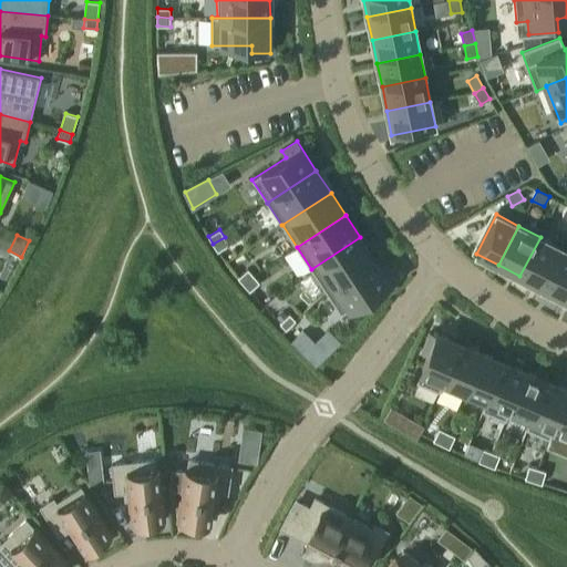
[(229,245),(225,237),(213,244),(218,251),(229,245)]
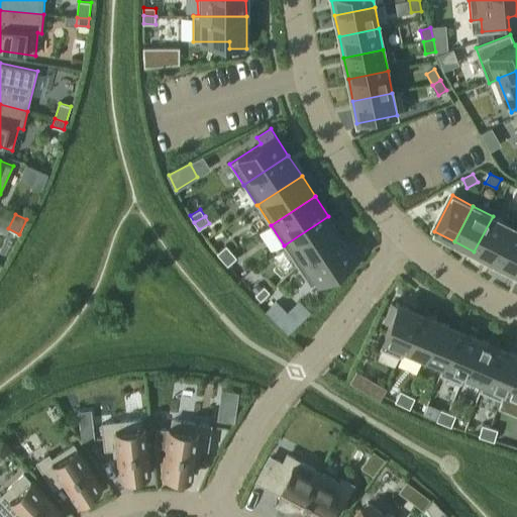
[(297,266),(341,236),(328,216),(284,245),(297,266)]
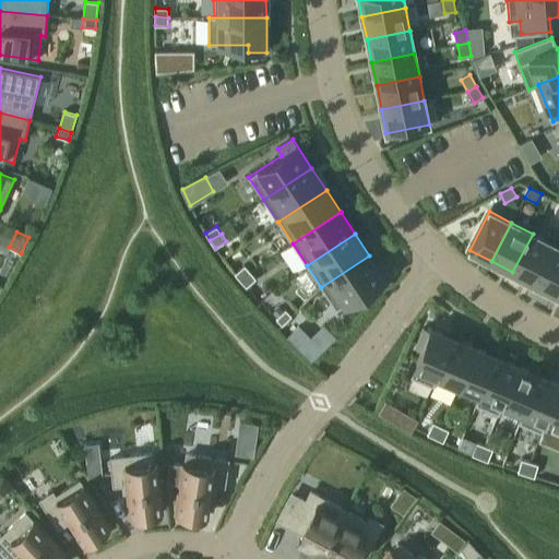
[(533,283),(554,245),(533,234),(512,272),(533,283)]
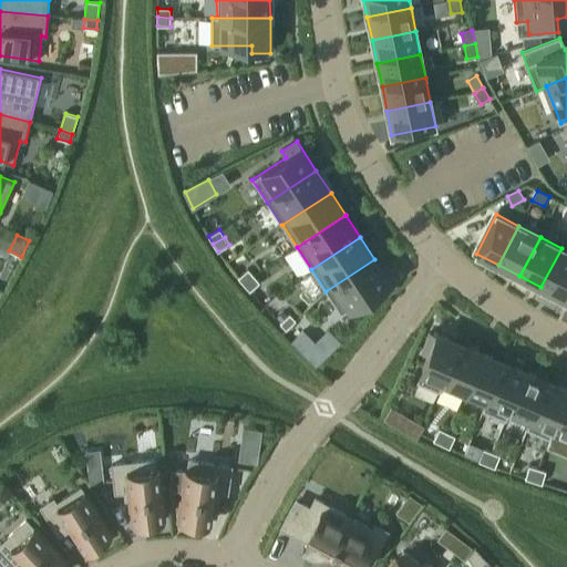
[(563,298),(566,288),(566,250),(562,248),(540,287),(563,298)]
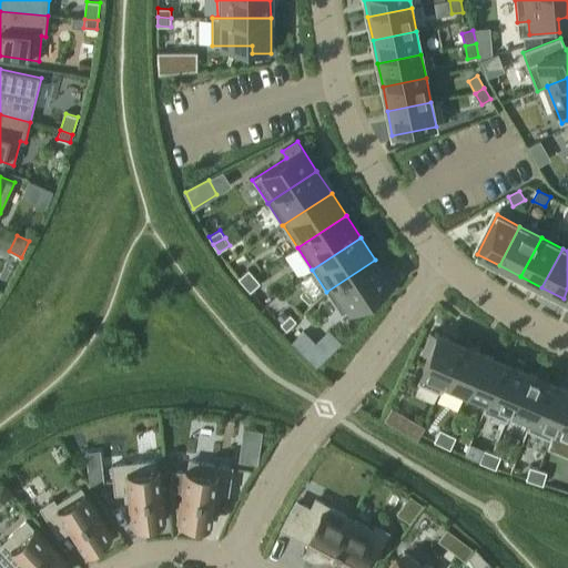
[(395,288),(375,260),(326,292),(342,315),(375,293),(379,300),(395,288)]
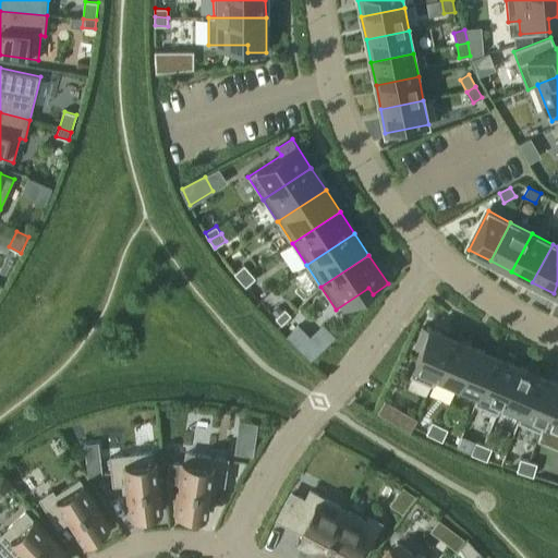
[(240,280),(250,271),(244,265),(234,274),(240,280)]
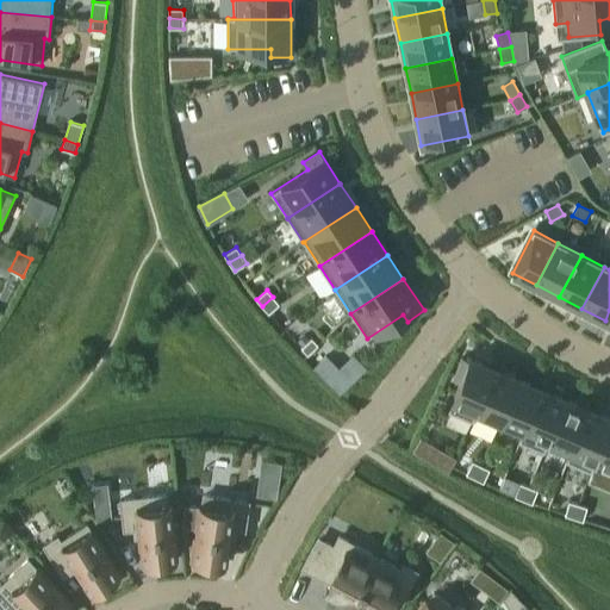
[(280,304),(273,297),(262,306),(269,313),(280,304)]
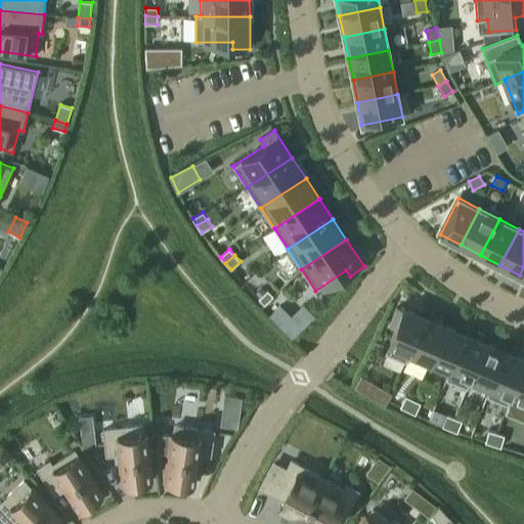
[(273,296),(268,290),(259,299),(264,304),(273,296)]
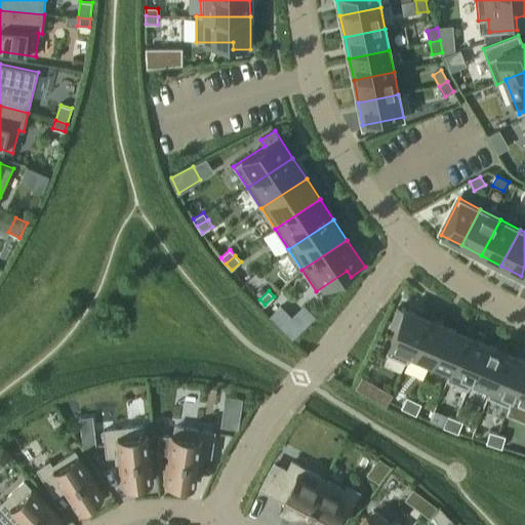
[(292,337),(301,328),(281,307),(271,316),(292,337)]
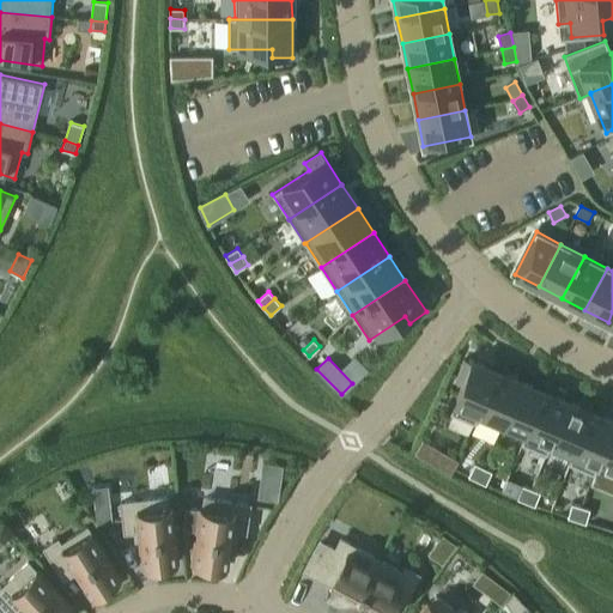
[(475,424),(497,370),(473,360),(472,363),(465,359),(456,380),(462,383),(450,413),(475,424)]
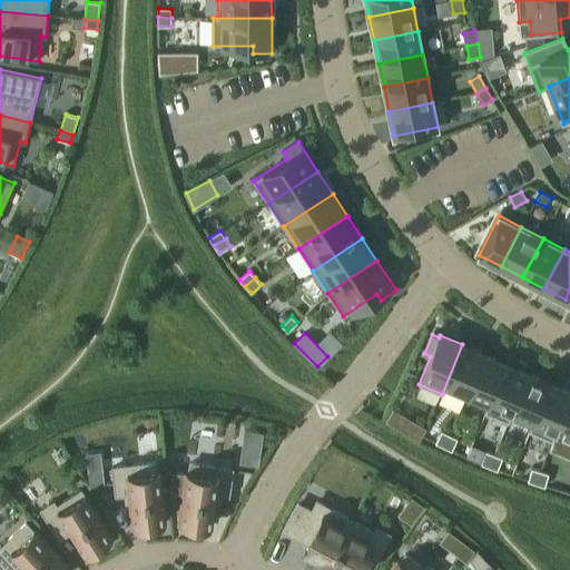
[(465,399),(485,354),(462,344),(442,394),(444,390),(465,399)]
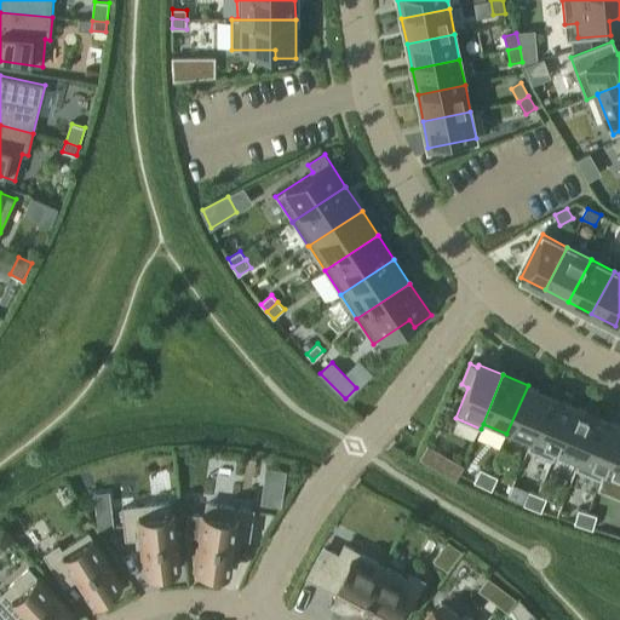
[(528,449),(551,395),(528,385),(506,434),(529,443),(527,448),(528,449)]
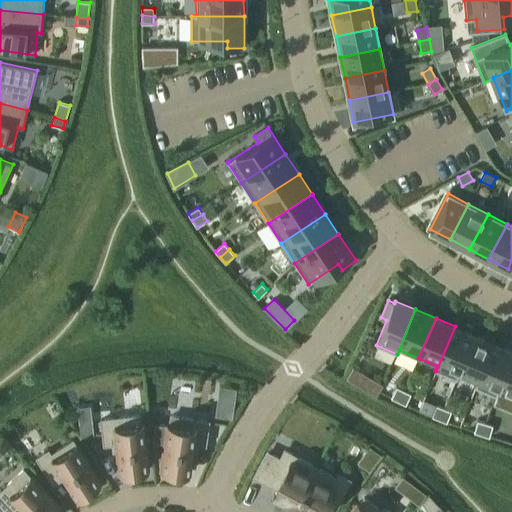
[(456,379),(475,335),(455,326),(436,371),(456,379)]
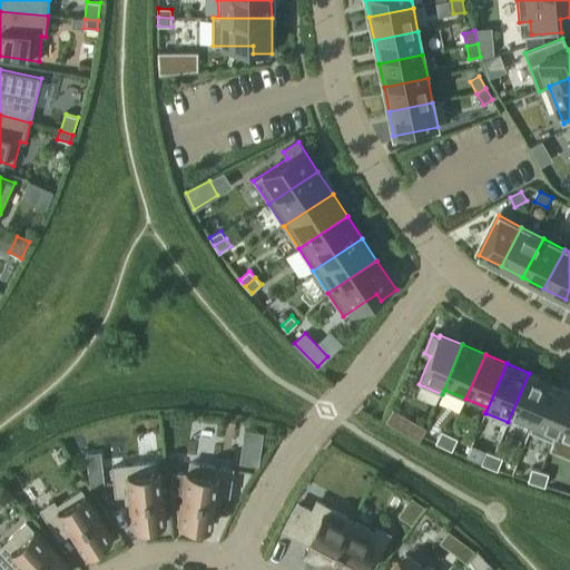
[(530,432),(551,382),(529,373),(508,422),(509,422),(511,418),(531,426),(529,431),(530,432)]
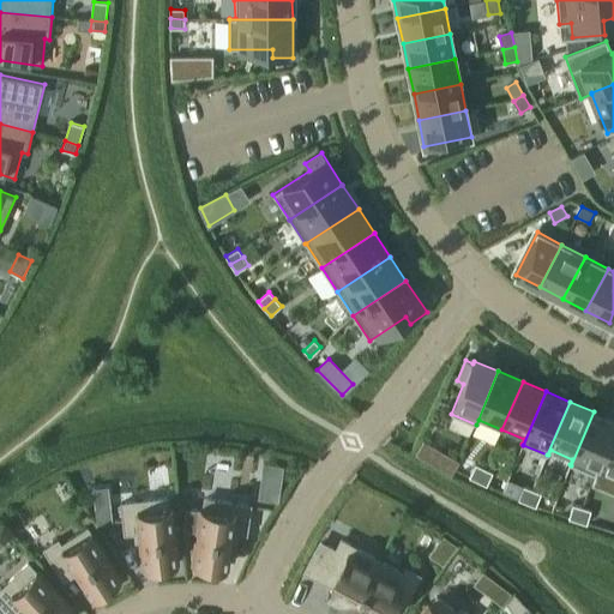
[(595,475),(613,429),(613,420),(594,411),(571,465),(595,475)]
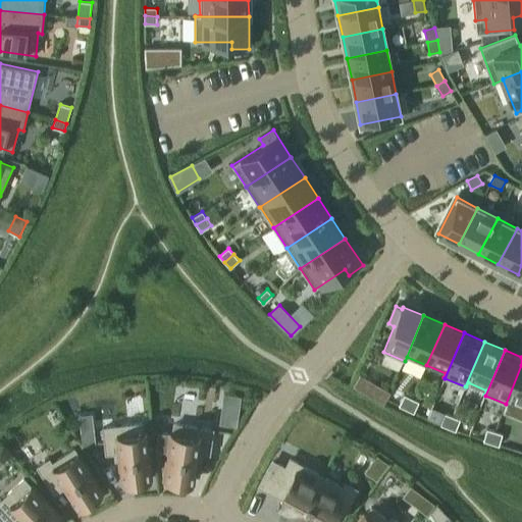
[(521,365),(506,404),(507,404),(509,400),(521,405),(521,365)]
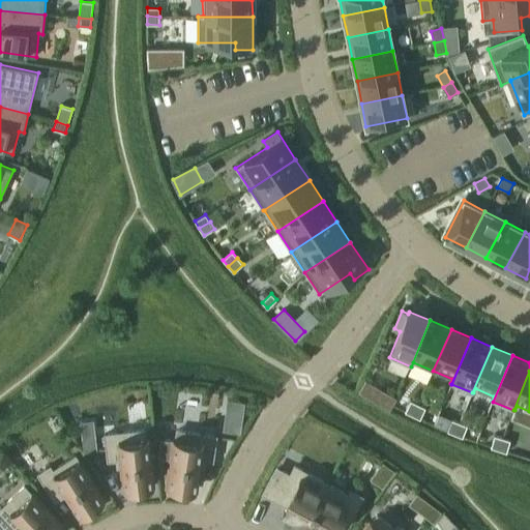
[(380,389),(365,381),(359,391),(374,400),(380,389)]
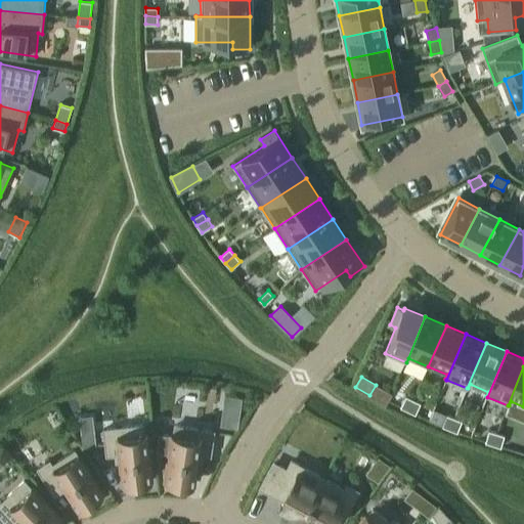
[(408,410),(413,399),(406,396),(400,407),(408,410)]
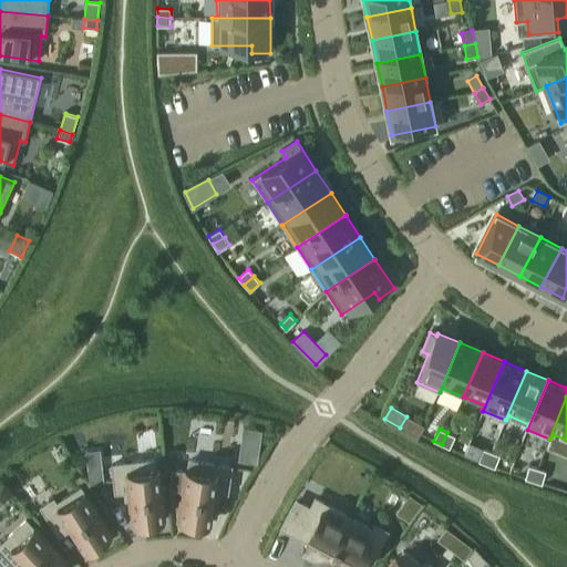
[(455,436),(447,432),(442,444),(450,447),(455,436)]
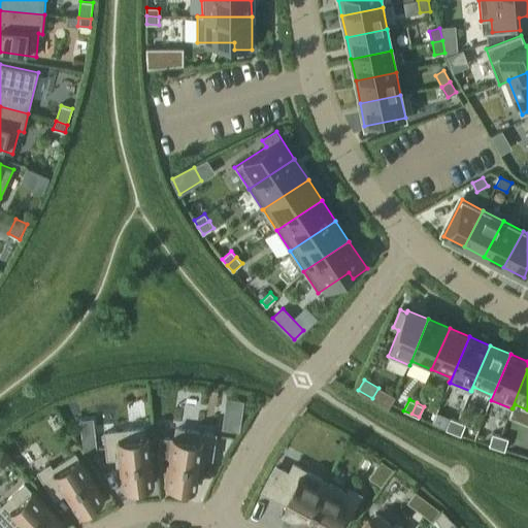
[(453,432),(458,421),(450,418),(446,429),(453,432)]
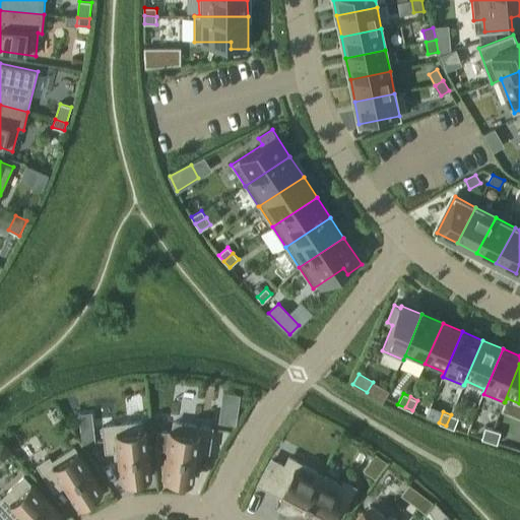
[(237,414),(220,412),(219,423),(236,425),(237,414)]
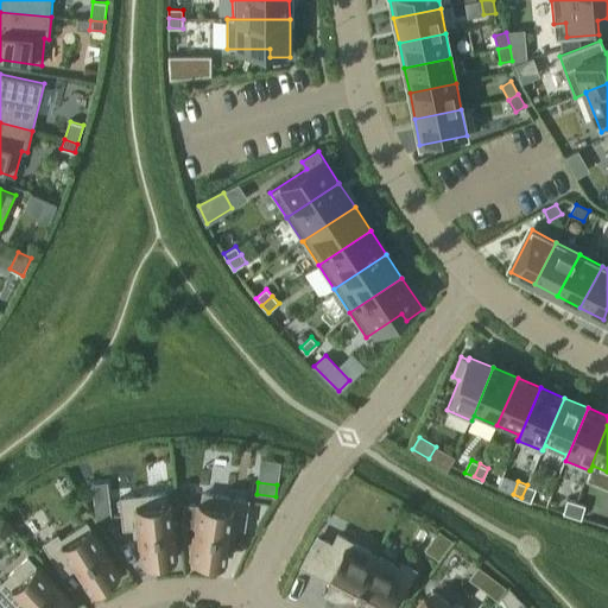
[(536,488),(527,485),(521,498),(531,501),(536,488)]
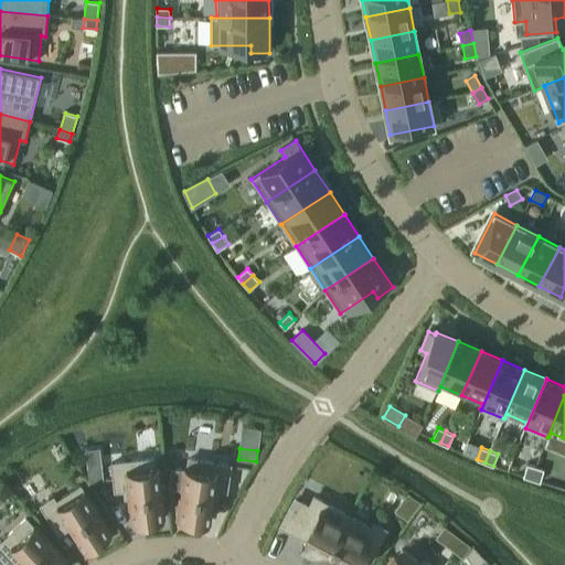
[(153,469),(152,459),(132,461),(131,461),(112,464),(115,491),(128,489),(131,520),(137,519),(138,525),(158,523),(158,516),(163,515),(158,468),(153,469)]
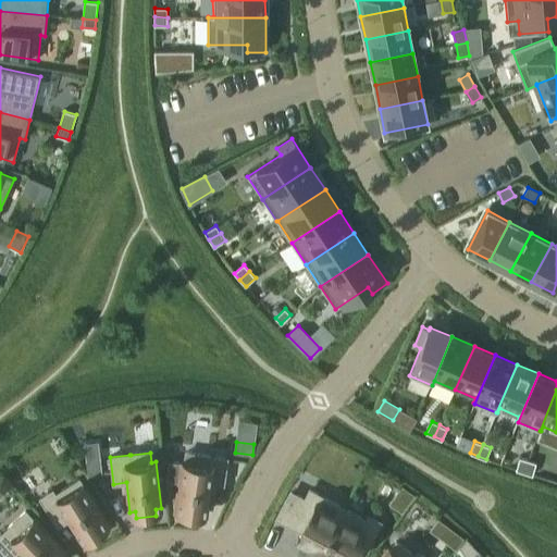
[(223,483),(227,458),(211,456),(186,453),(185,462),(182,462),(182,463),(169,461),(165,479),(180,481),(175,509),(181,509),(180,516),(200,519),(200,512),(206,514),(211,482),(223,483)]
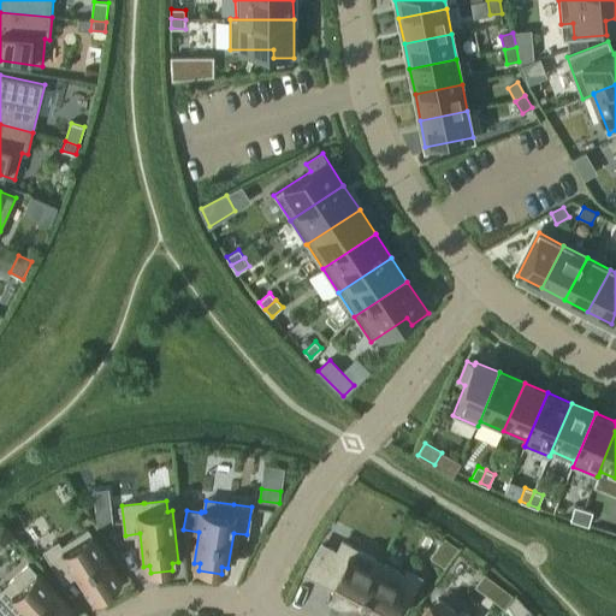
[(580,522),(584,509),(575,505),(570,520),(580,522)]
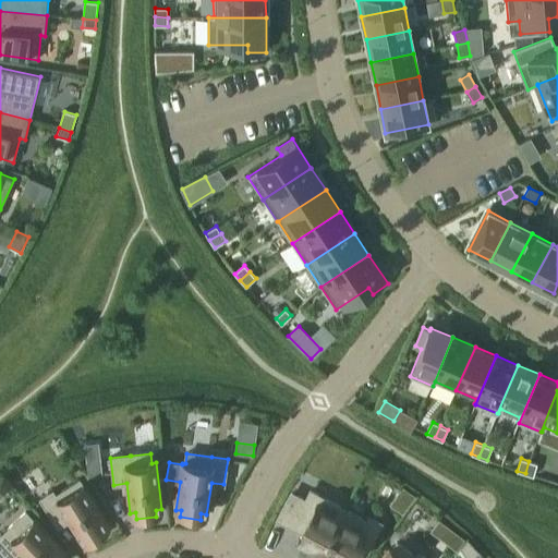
[(100,459),(86,460),(88,476),(102,475),(100,459)]
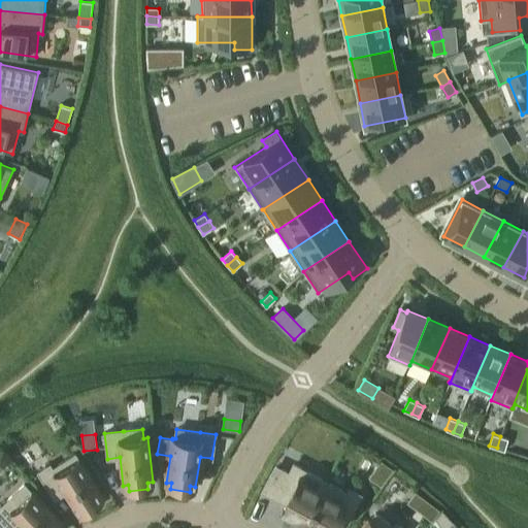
[(508,438),(500,436),(497,448),(504,451),(508,438)]
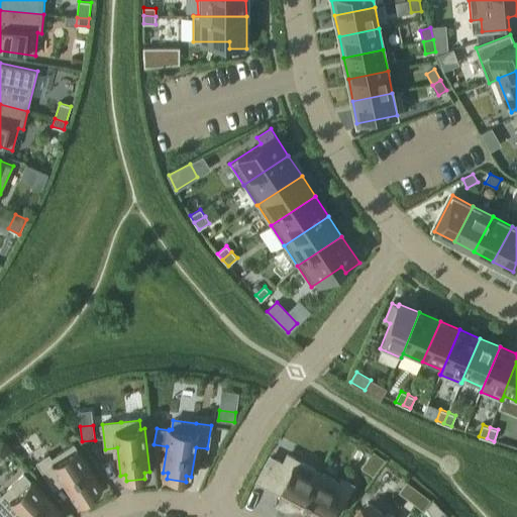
[(74,445),(57,456),(57,455),(52,458),(48,454),(37,462),(50,484),(62,477),(76,501),(81,498),(84,503),(100,493),(96,488),(101,485),(78,448),(76,449),(74,445)]
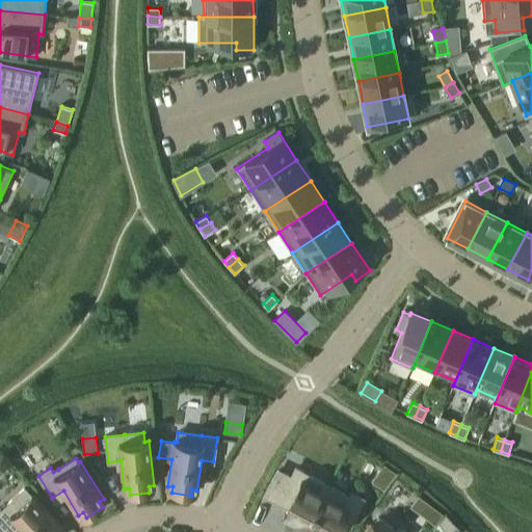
[(302,531),(303,531),(328,485),(304,473),(296,468),(291,477),(281,471),(268,494),(290,505),(285,515),(290,519),(287,524),(302,531)]
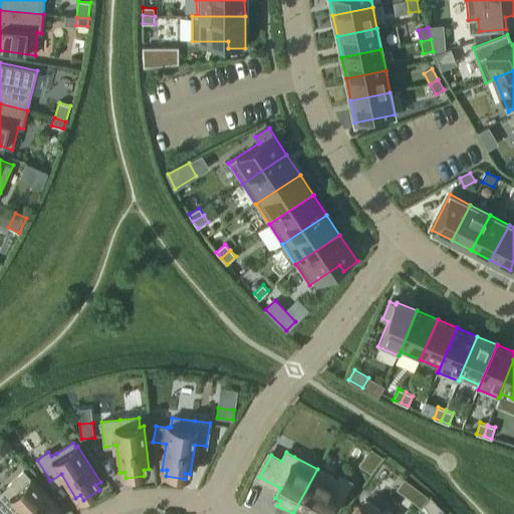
[(337,508),(351,482),(340,476),(337,480),(317,469),(293,513),(320,513),(327,502),(337,508)]
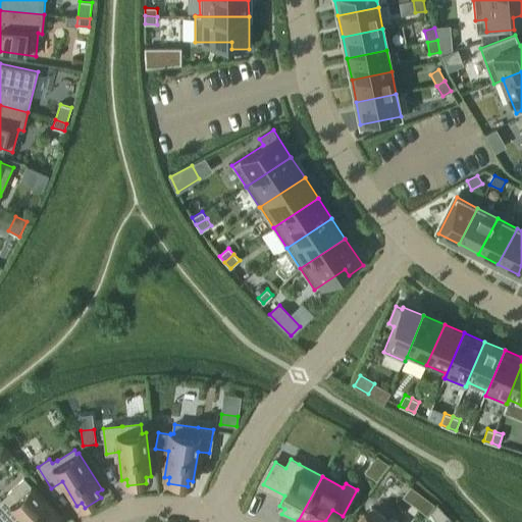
[(57,521),(62,518),(32,485),(31,486),(24,479),(6,497),(0,502),(0,521),(21,521),(23,520),(25,521),(57,521)]
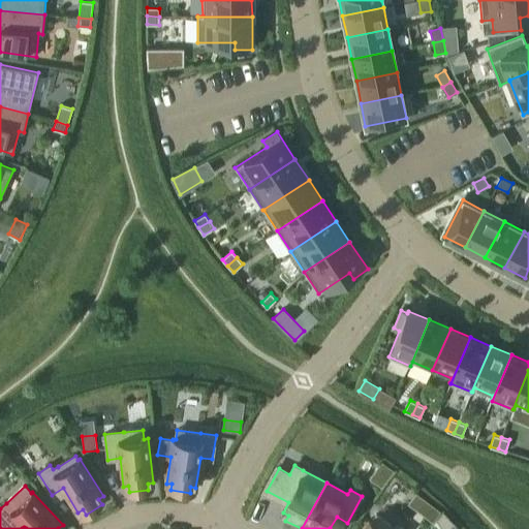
[(428,502),(419,512),(432,522),(440,511),(428,502)]
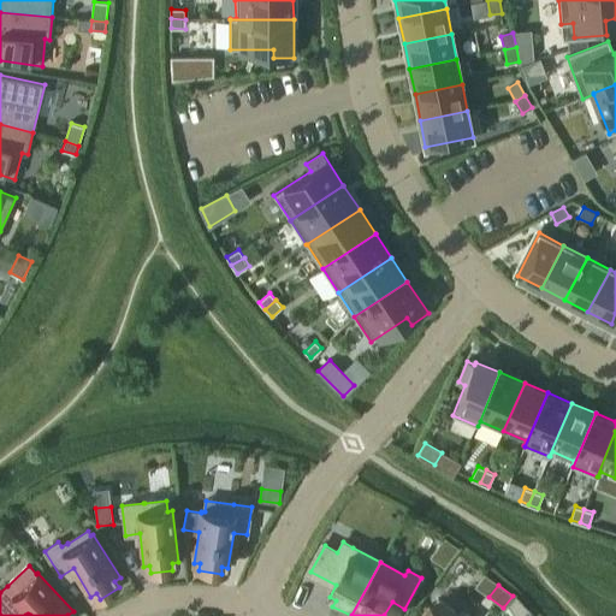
[(456,612),(438,599),(432,609),(428,606),(421,615),(471,615),(462,610),(458,615),(456,612)]
